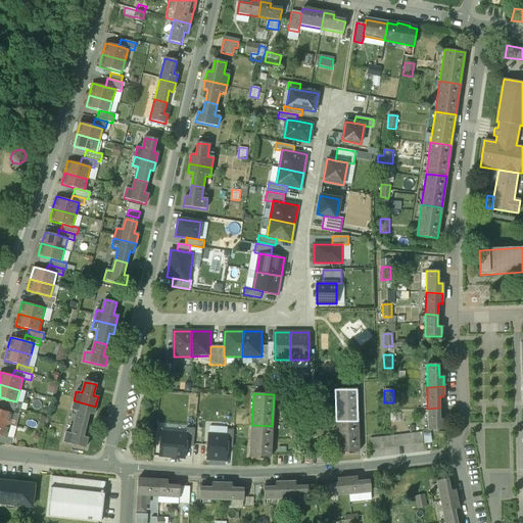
[(22,403),(16,401),(6,399),(5,406),(19,410),(20,410),(22,403)]
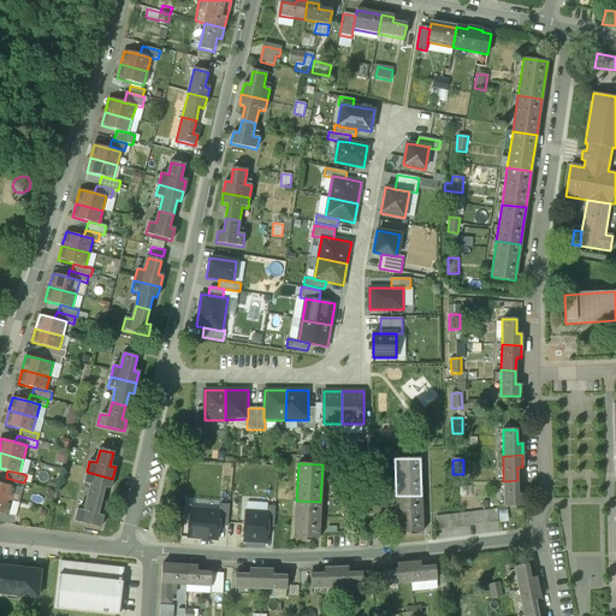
[(112,479),(87,472),(83,483),(92,484),(88,498),(101,502),(105,487),(110,489),(112,479)]
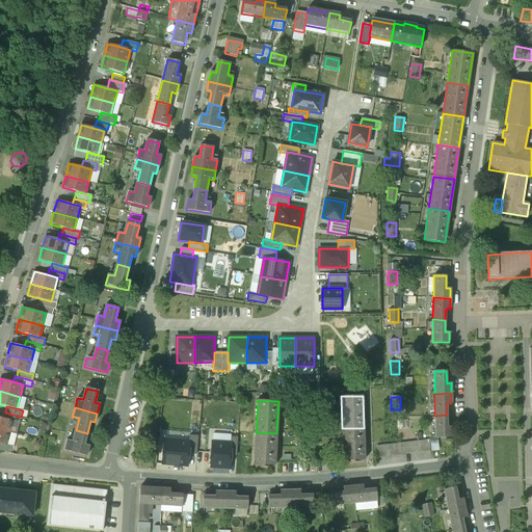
[(5,413),(4,411),(2,418),(12,421),(19,422),(20,417),(5,413)]
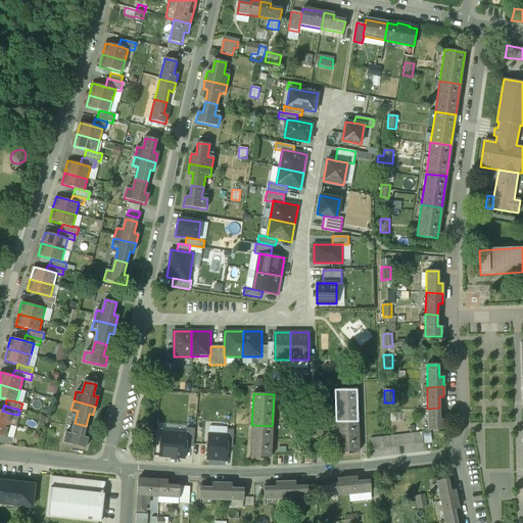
[(439,408),(427,409),(428,430),(444,430),(444,420),(439,420),(439,408)]
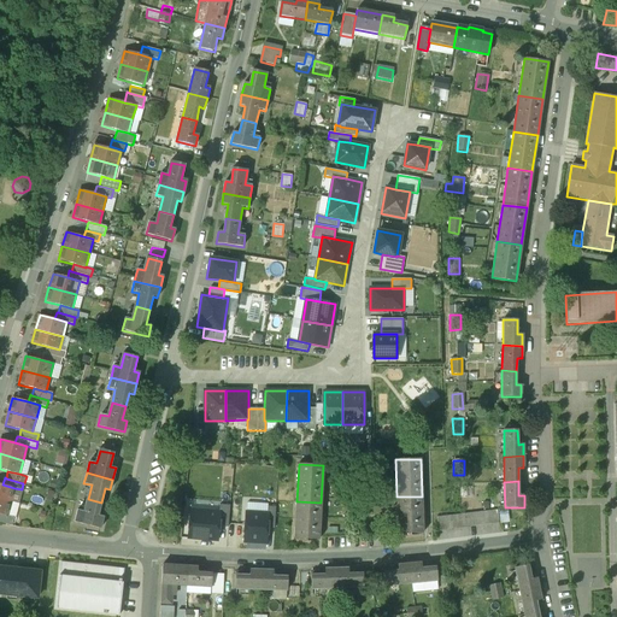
[(3,485),(0,483),(0,498),(11,501),(15,488),(3,485)]
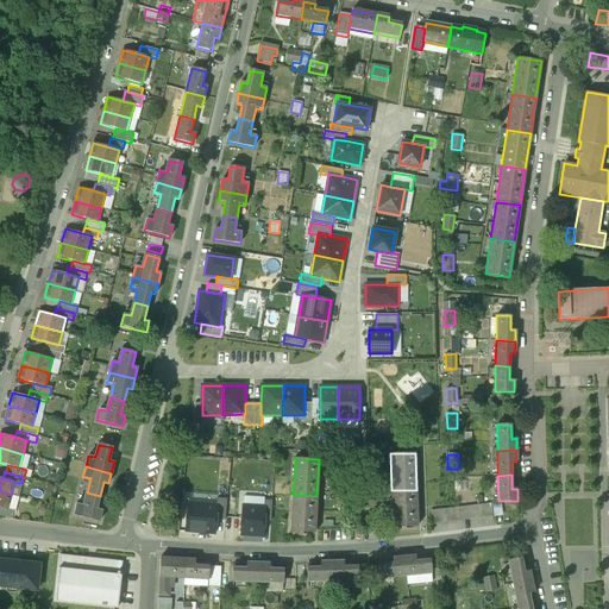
[(416,490),(391,490),(393,527),(416,526),(416,490)]
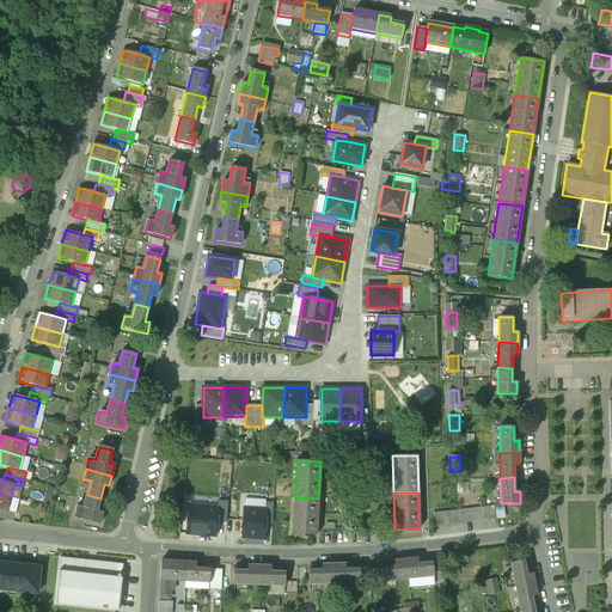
[(11,497),(0,494),(0,509),(7,512),(11,497)]
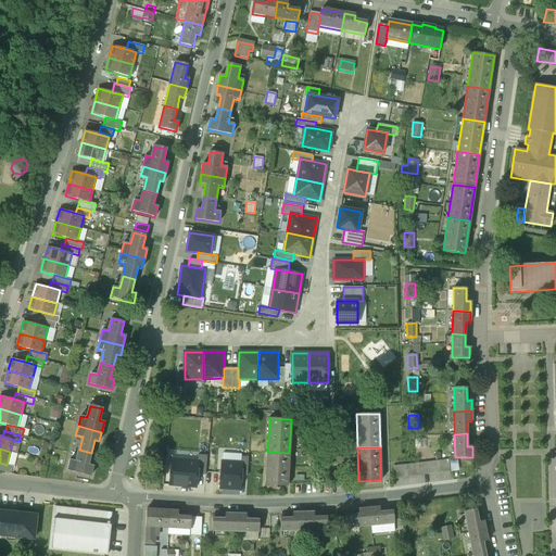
[(91,453),(79,450),(76,462),(70,459),(66,470),(90,476),(93,466),(88,464),(91,453)]
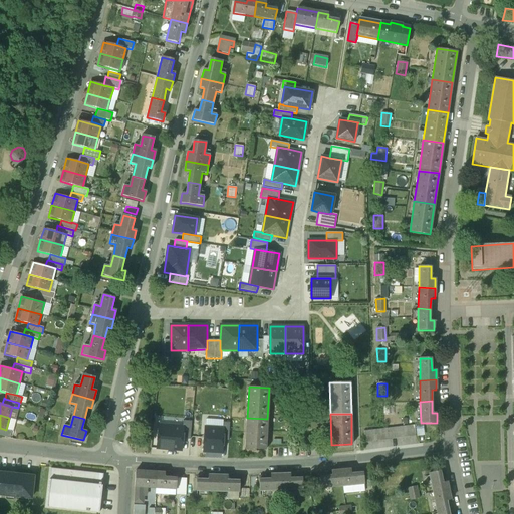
[(267,419),(247,418),(245,448),(265,449),(267,419)]
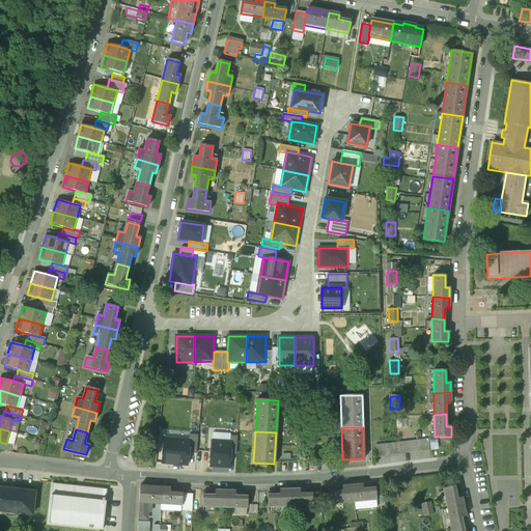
[(196,453),(198,435),(189,435),(189,440),(188,453),(196,453)]
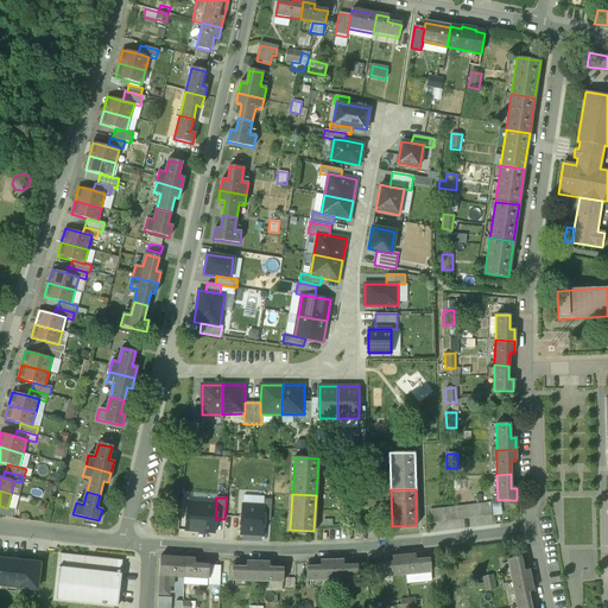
[(214,533),(215,519),(216,504),(188,501),(185,530),(214,533)]
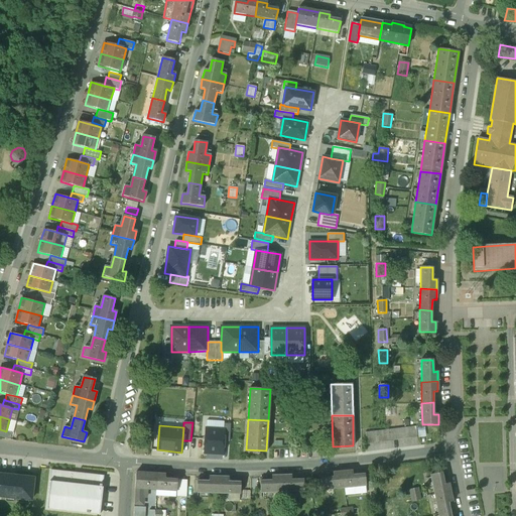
[(416,426),(365,432),(366,443),(417,437),(416,426)]
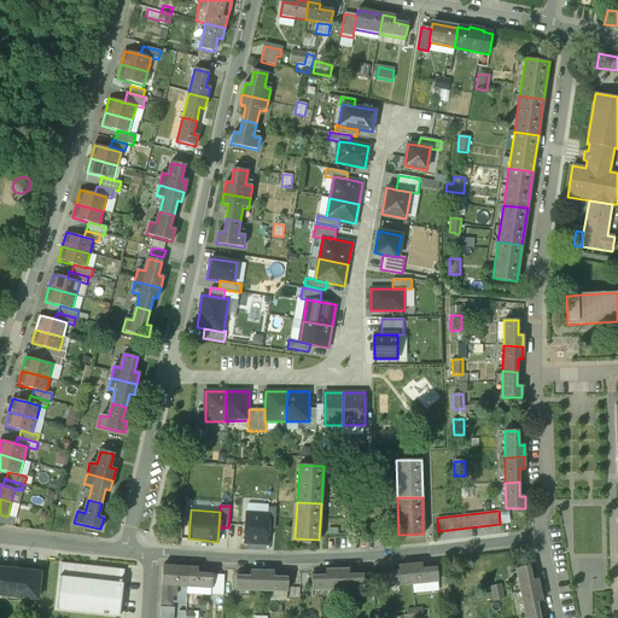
[(267,544),(268,529),(268,514),(246,513),(245,543),(267,544)]
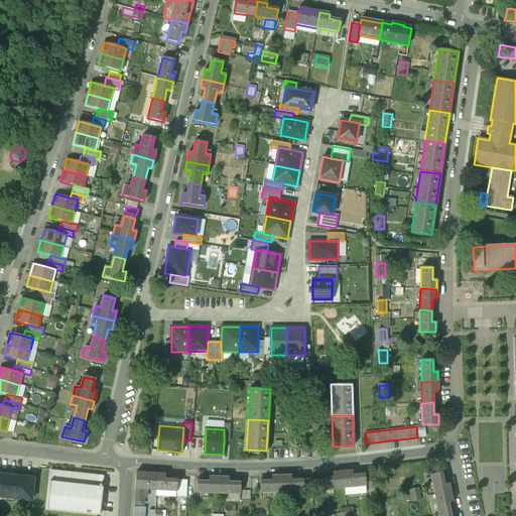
[(6,431),(0,429),(0,436),(10,439),(12,432),(6,431)]
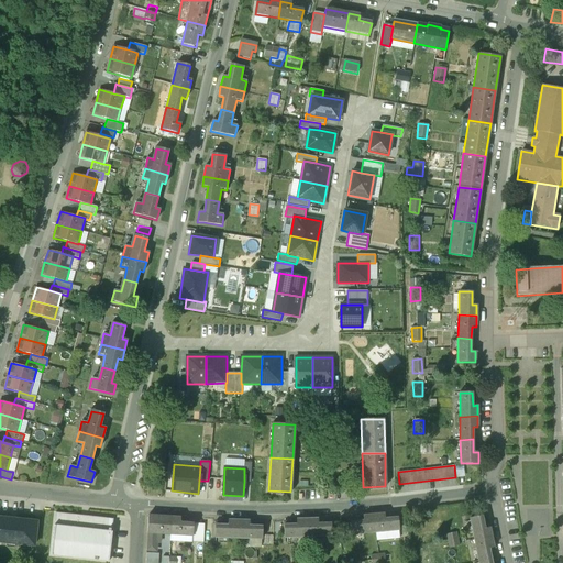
[(112,519),(55,514),(51,555),(109,561),(112,531),(111,531),(112,519)]
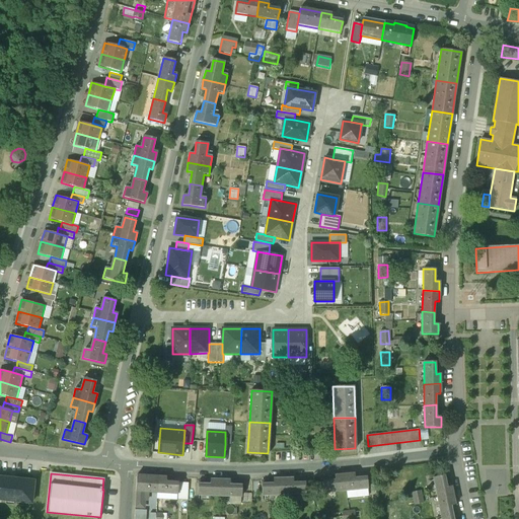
[(367,476),(355,478),(354,473),(345,474),(346,491),(368,489),(367,476)]
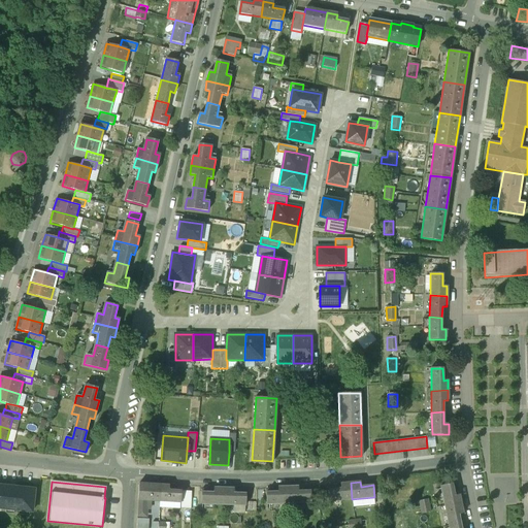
[(351,483),(340,484),(341,489),(329,490),(330,501),(352,499),(351,483)]
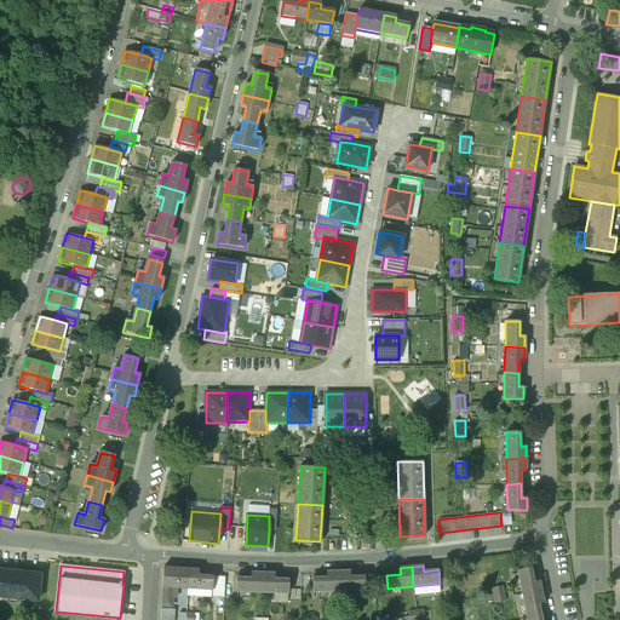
[(533,581),(529,567),(517,570),(522,596),(541,592),(539,581),(533,581)]
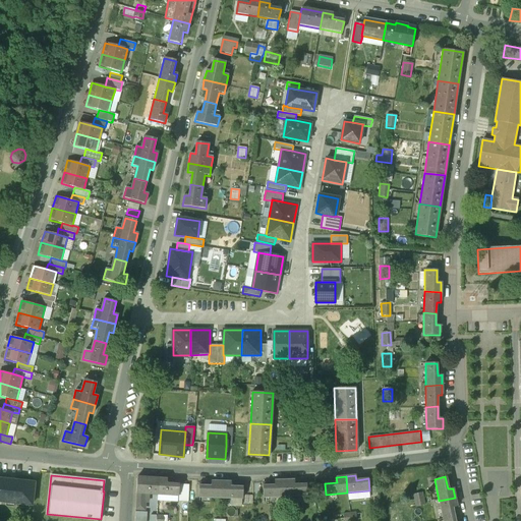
[(158,478),(137,477),(136,494),(136,496),(135,510),(145,511),(146,497),(149,498),(149,495),(157,495),(158,478)]
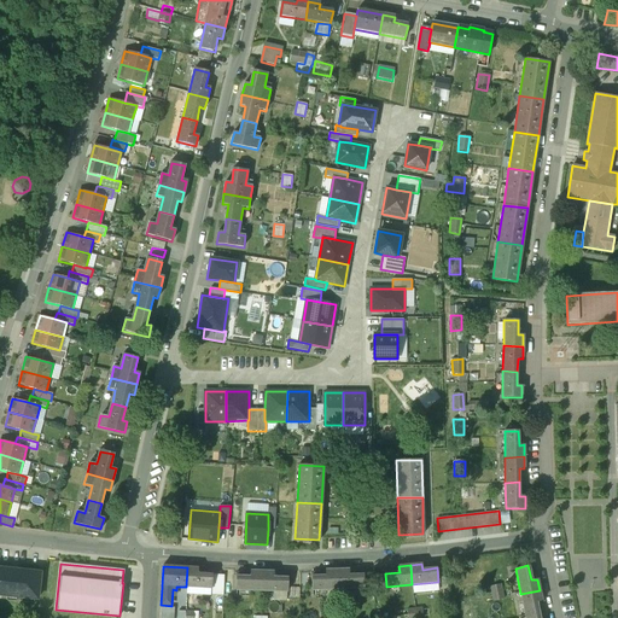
[(41,572),(0,567),(0,594),(38,599),(41,572)]
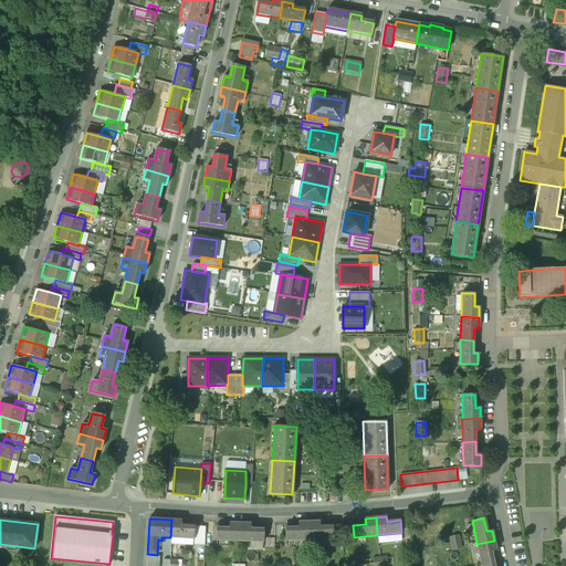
[(195,521),(171,520),(170,537),(194,538),(195,533),(195,521)]
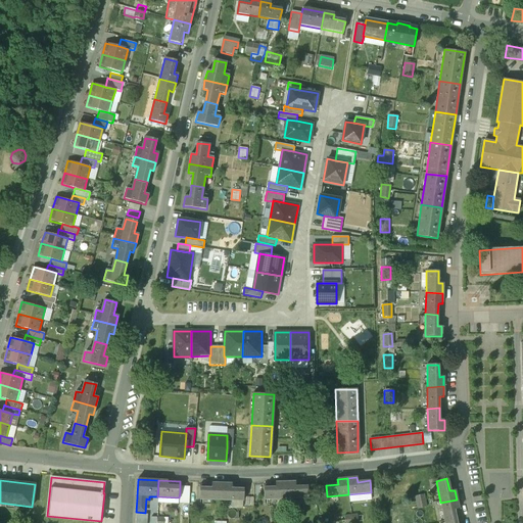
[(295,487),(295,481),(285,482),(286,501),(307,500),(307,486),(295,487)]
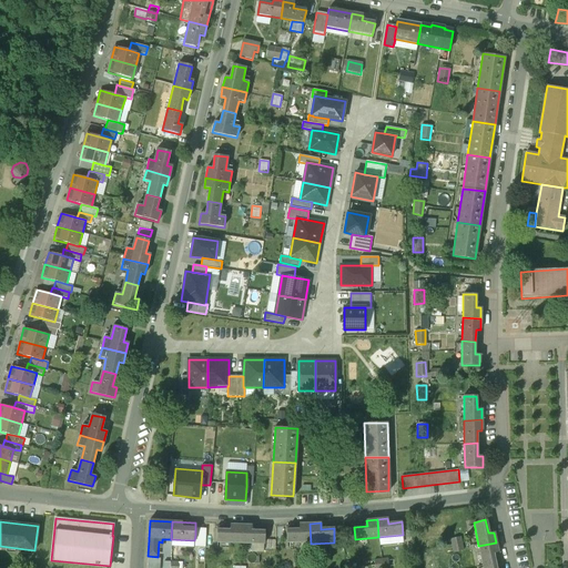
[(300,529),(287,530),(287,544),(311,544),(310,524),(300,524),(300,529)]
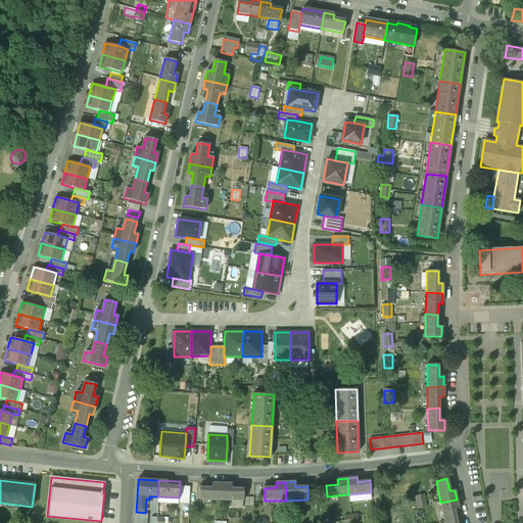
[(211,488),(200,488),(200,502),(222,502),(222,483),(211,483),(211,488)]
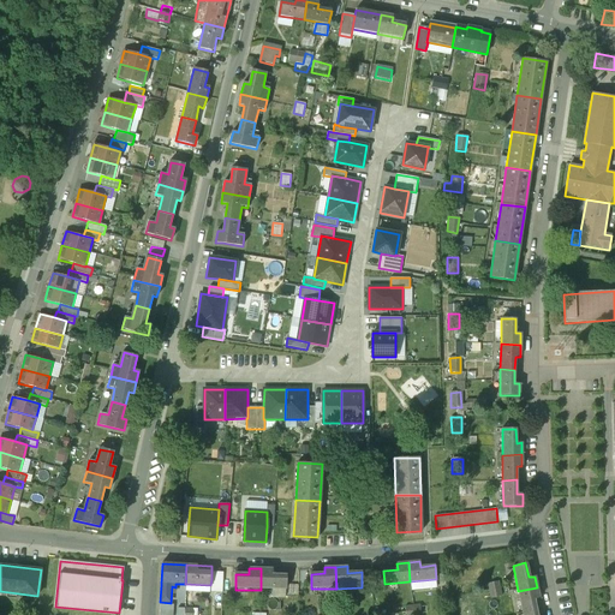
[(287,575),(272,575),(273,568),(261,568),(261,590),(286,591),(287,575)]
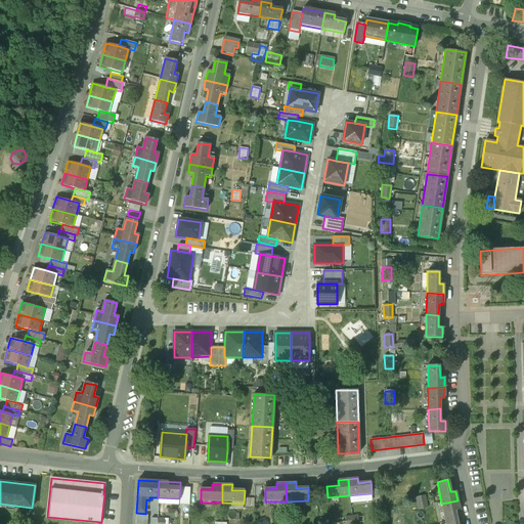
[(189,493),(180,493),(179,498),(178,506),(189,507),(189,493)]
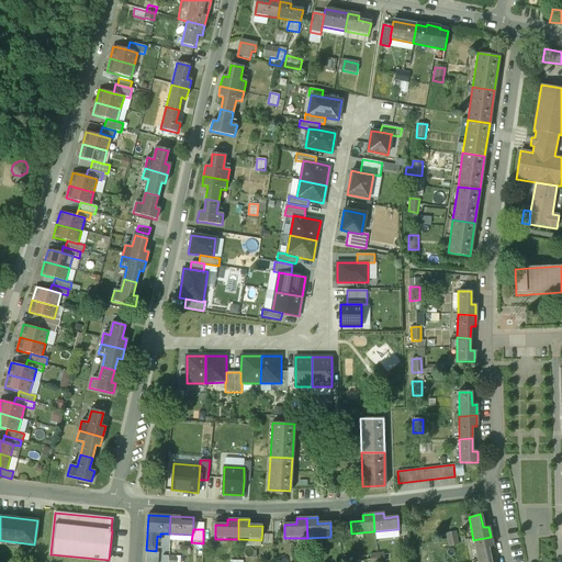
[(454,531),(446,534),(447,540),(457,538),(454,531)]
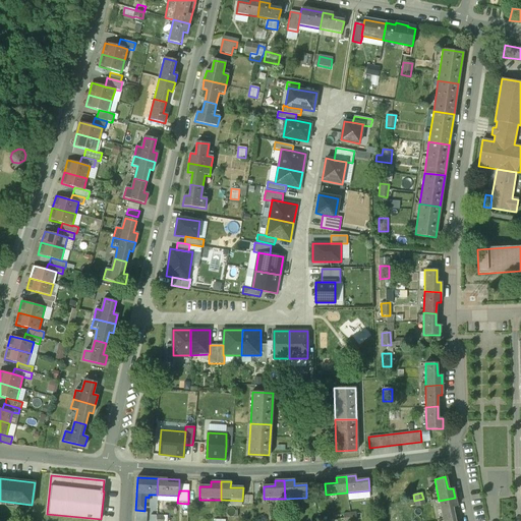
[(455,498),(439,501),(443,520),(444,520),(455,519),(452,508),(457,507),(455,498)]
